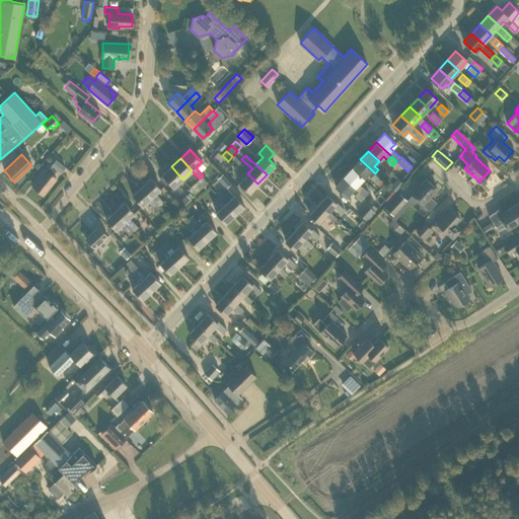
[(41,177),(33,188),(43,195),(56,178),(52,175),(57,169),(61,172),(65,167),(56,159),(47,170),(45,169),(40,176),(41,177)]
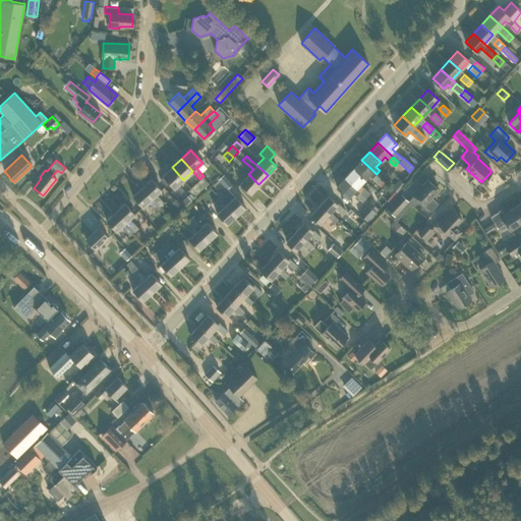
[(364,179),(368,174),(372,178),(377,174),(361,160),(353,169),(364,179)]
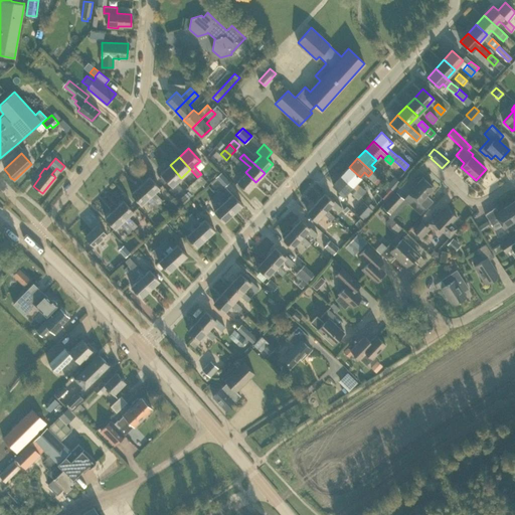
[(181,178),(170,165),(161,174),(172,186),(168,189),(173,194),(180,188),(176,182),(181,178)]
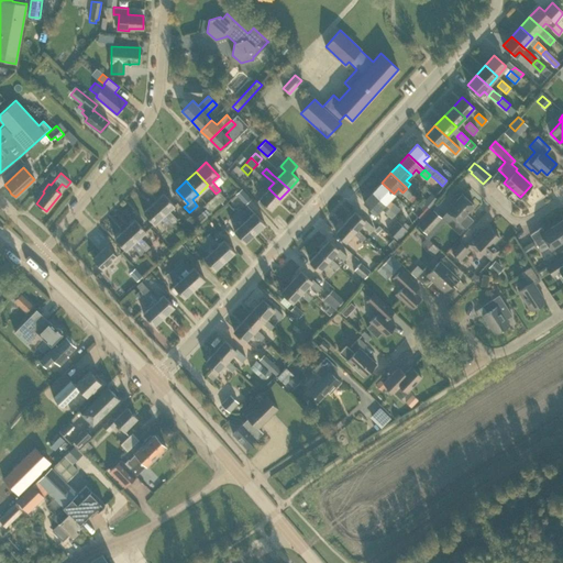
[(382,183),(373,191),(388,207),(393,202),(388,199),(394,194),(382,183)]
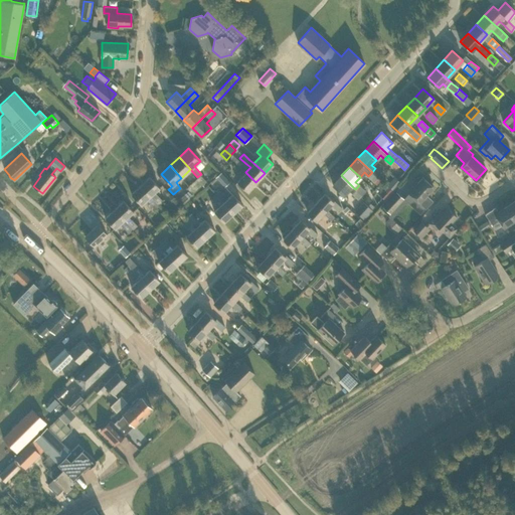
[(377,178),(381,174),(376,169),(375,168),(372,172),(377,178)]
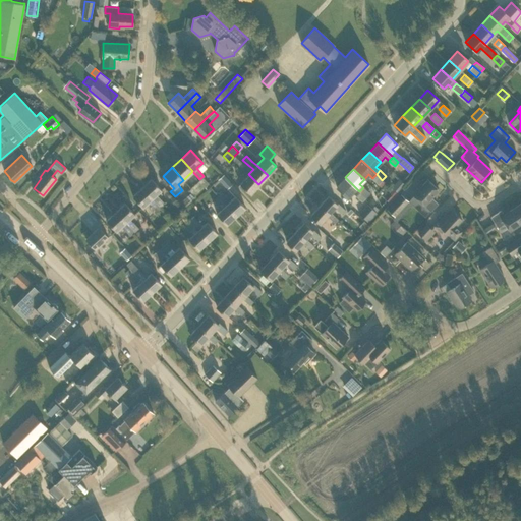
[(218,179),(227,188),(232,183),(223,174),(218,179)]
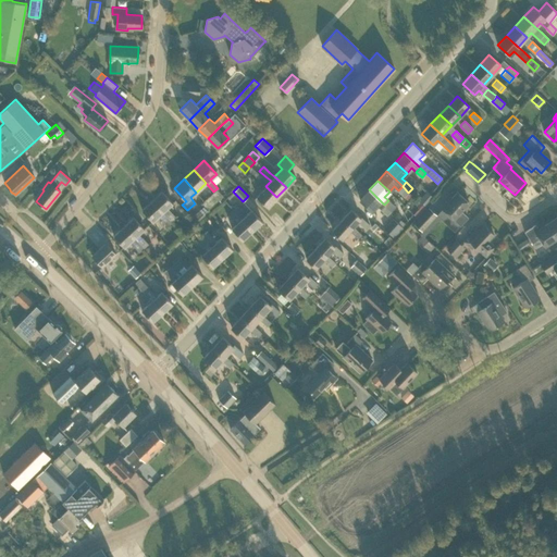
[(268,207),(276,197),(265,186),(256,197),(268,207)]
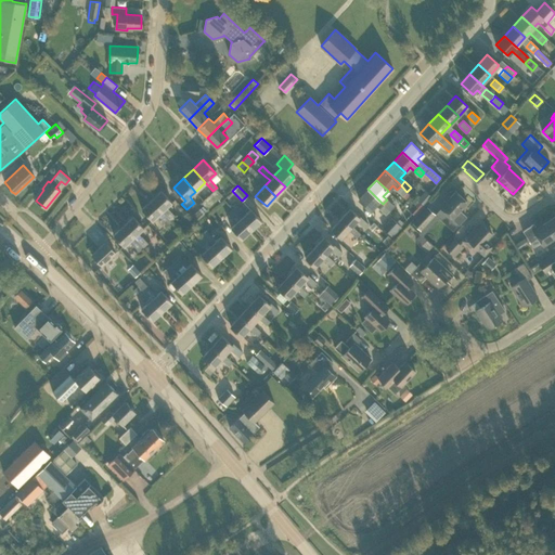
[(397,190),(403,195),(407,192),(401,185),(397,190)]
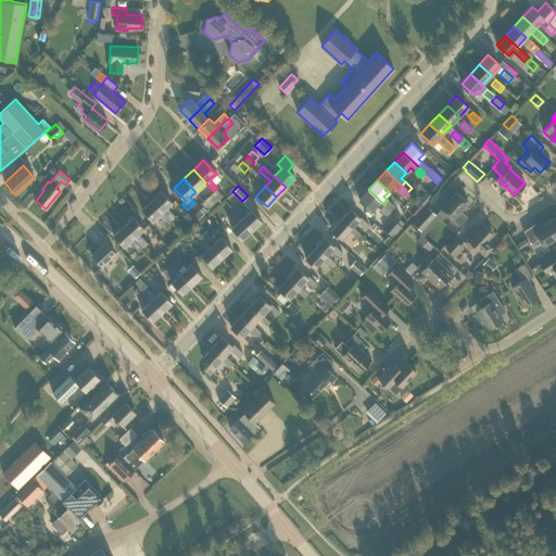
[(412,188),(407,192),(411,194),(413,197),(417,192),(412,188)]
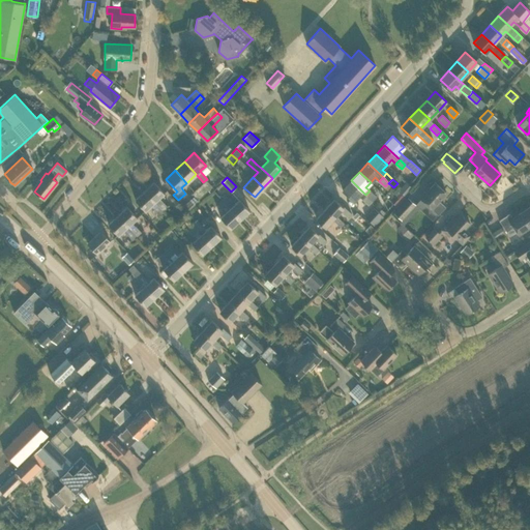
[(172,186),(167,180),(164,183),(169,188),(172,186)]
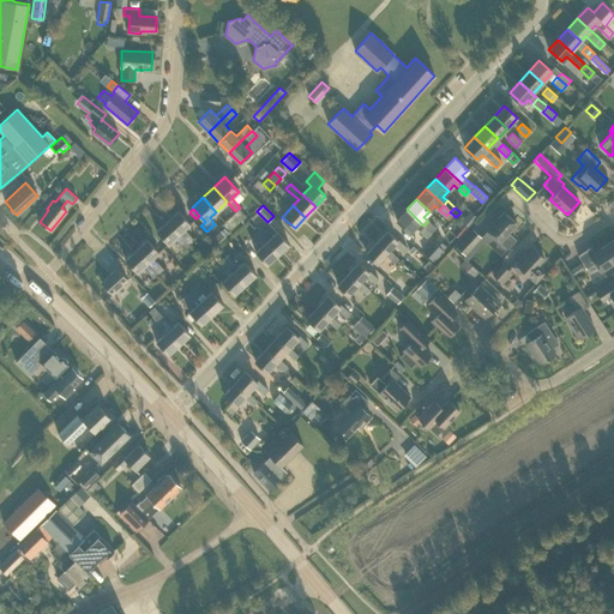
[(239,209),(234,214),(240,221),(246,216),(239,209)]
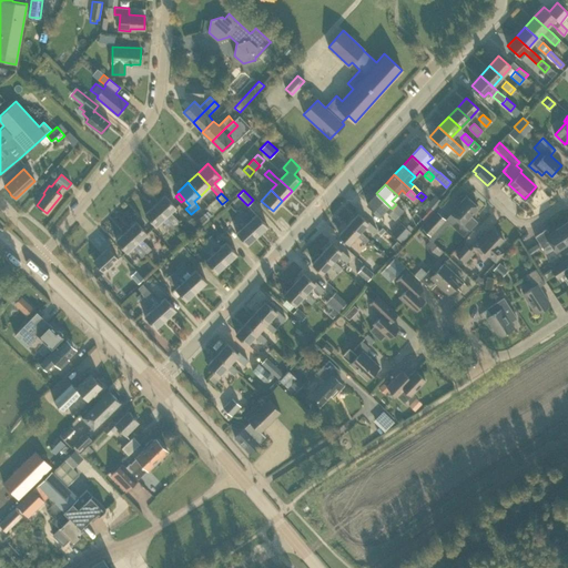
[(388,213),(392,209),(376,193),(367,203),(378,215),(384,210),(388,213)]
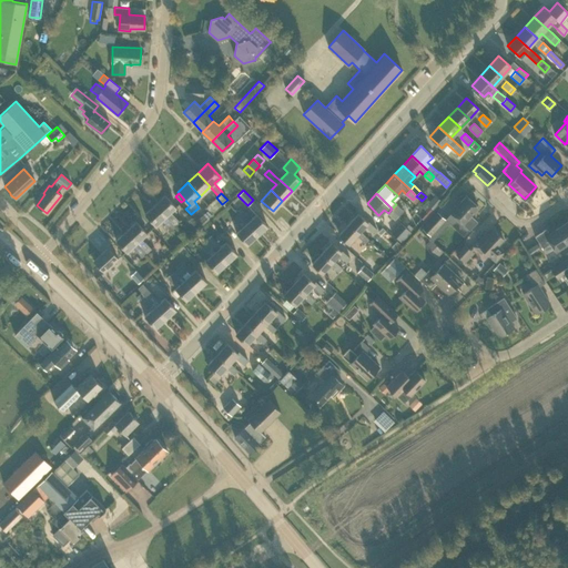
[(165,195),(155,204),(175,226),(180,222),(171,212),(175,206),(165,195)]
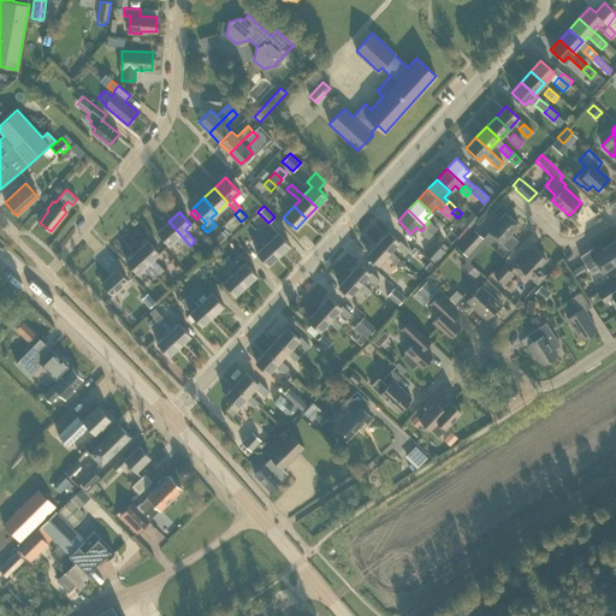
[(516,240),(510,234),(519,224),(505,212),(495,223),(493,221),(487,229),(509,249),(516,240)]
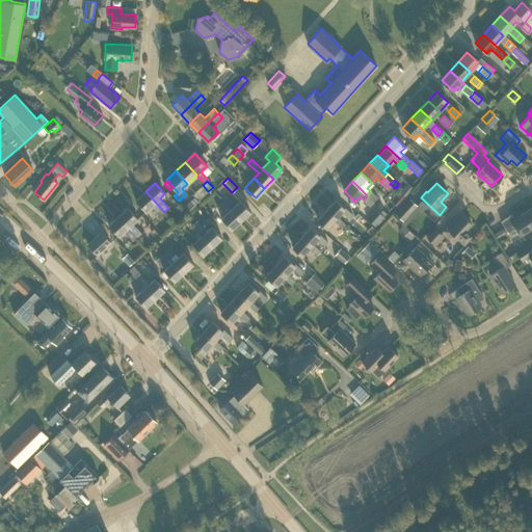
[(203,185),(196,190),(203,196),(208,191),(203,185)]
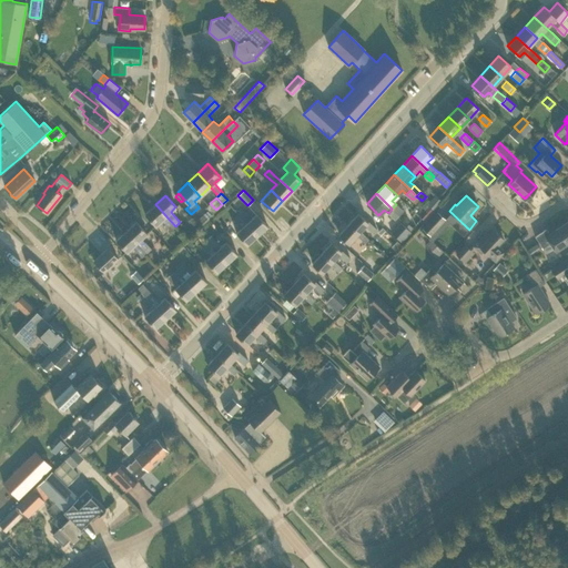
[(434,211),(437,206),(430,200),(426,204),(434,211)]
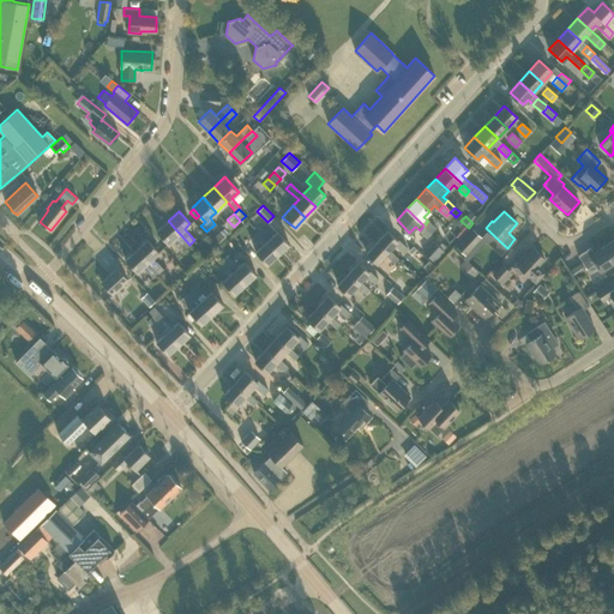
[(228,232),(234,227),(227,220),(222,224),(228,232)]
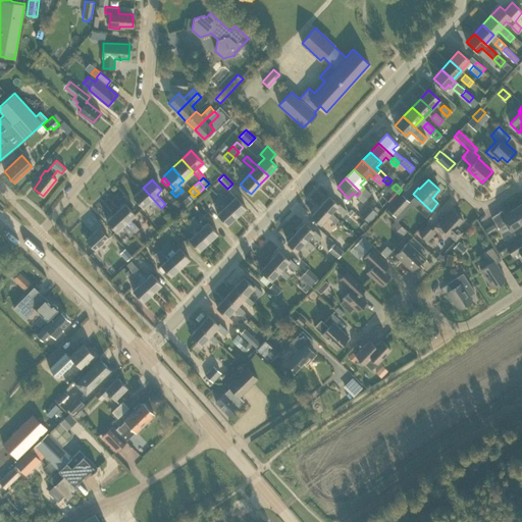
[(157,212),(161,208),(143,188),(133,197),(143,207),(148,202),(157,212)]
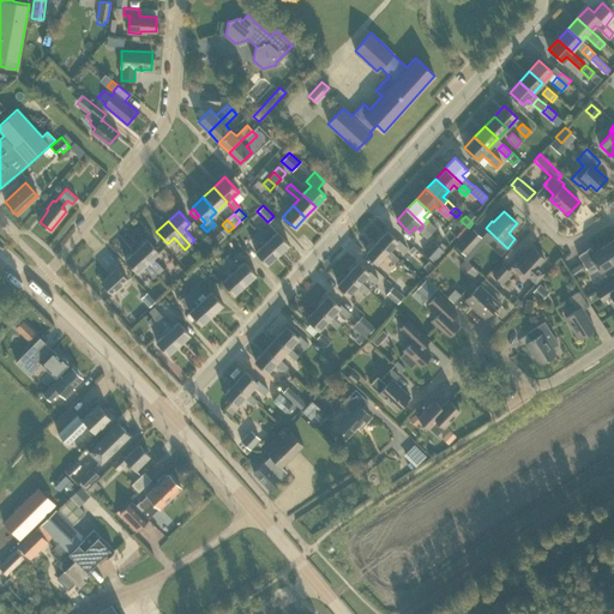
[(435,228),(428,221),(423,226),(431,233),(435,228)]
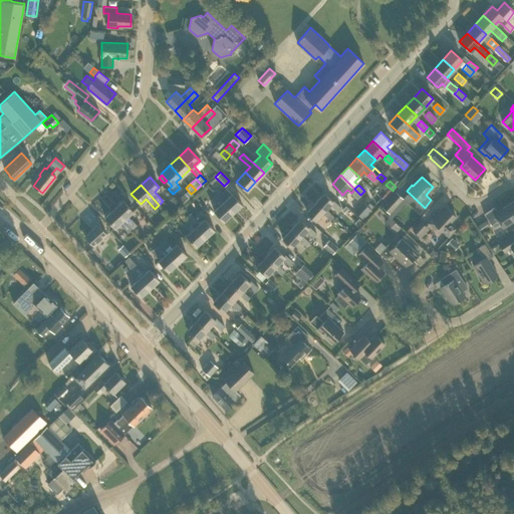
[(219,189),(215,193),(232,213),(242,204),(232,194),(227,198),(219,189)]
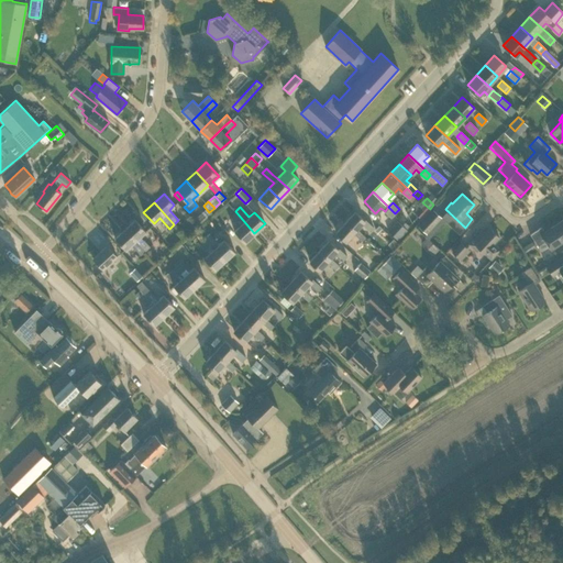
[(388,207),(385,211),(392,218),(395,213),(388,207)]
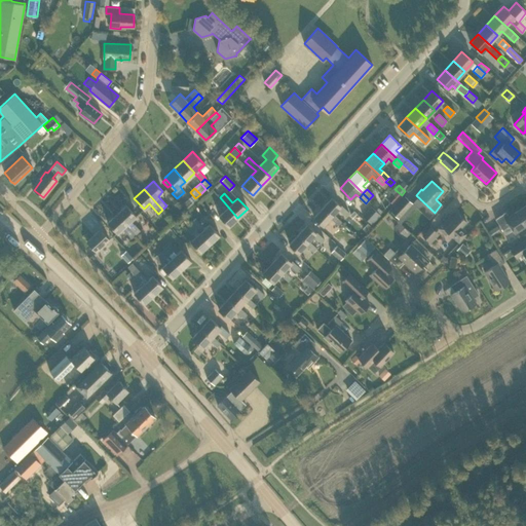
[(404,195),(390,211),(398,218),(412,202),(404,195)]
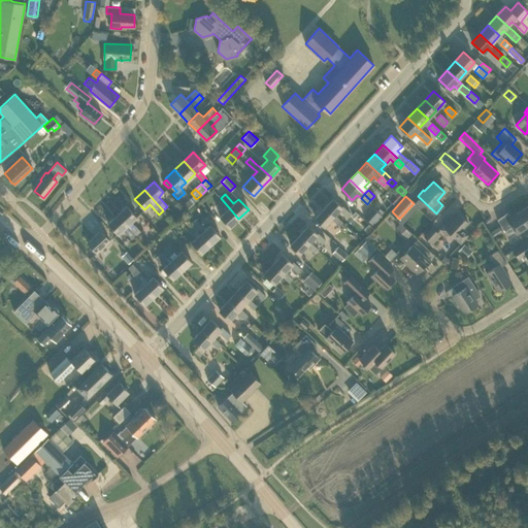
[(238,219),(221,198),(216,202),(225,211),(219,217),(229,227),(238,219)]
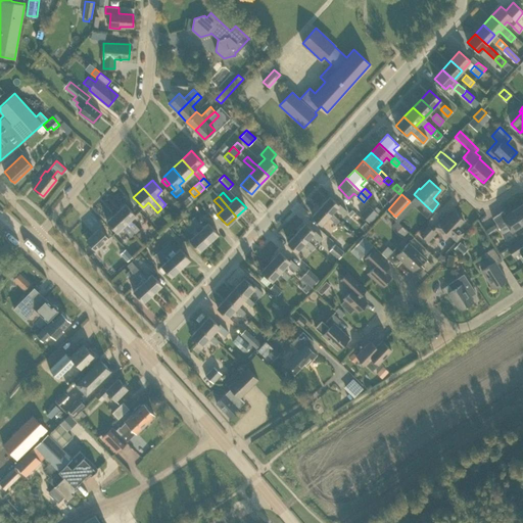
[(322,205),(331,214),(331,212),(336,207),(343,215),(346,210),(339,203),(338,204),(329,196),(322,205)]
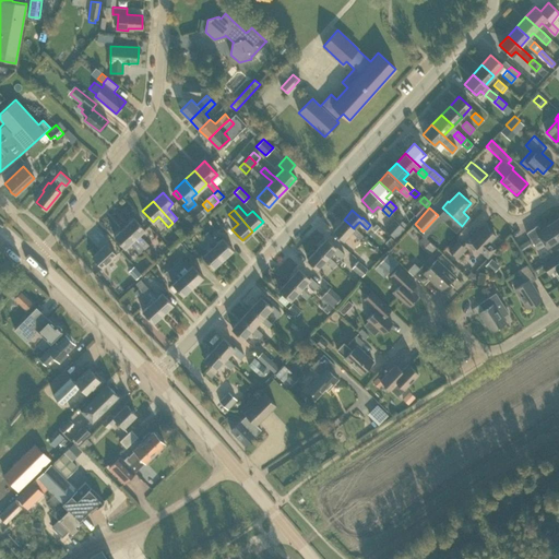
[(125,227),(144,249),(149,245),(139,234),(144,229),(134,217),(125,227)]
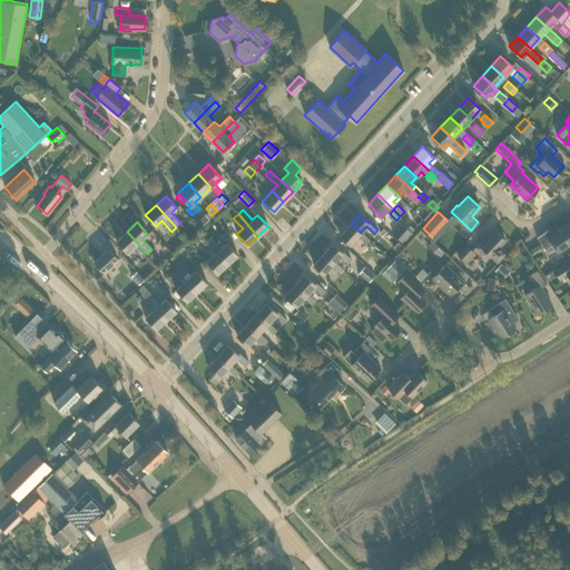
[(537,237),(548,253),(554,248),(558,253),(569,244),(569,222),(551,235),(548,229),(537,237)]
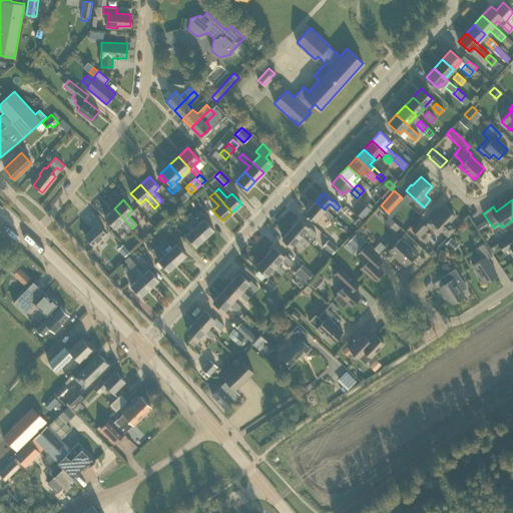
[(325,209),(316,201),(306,211),(315,219),(322,212),(329,218),(333,215),(325,208),(325,209)]
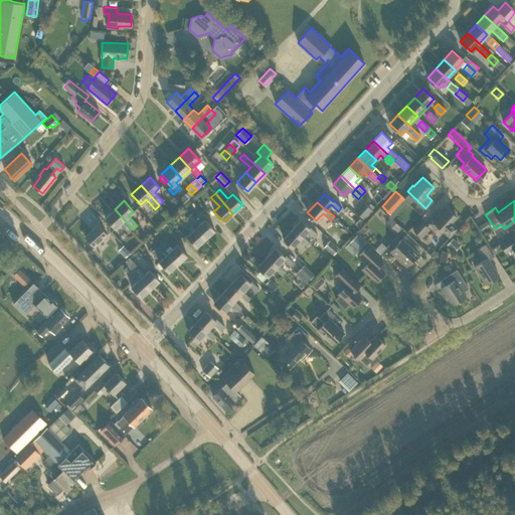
[(364,219),(372,211),(363,202),(354,210),(364,219)]
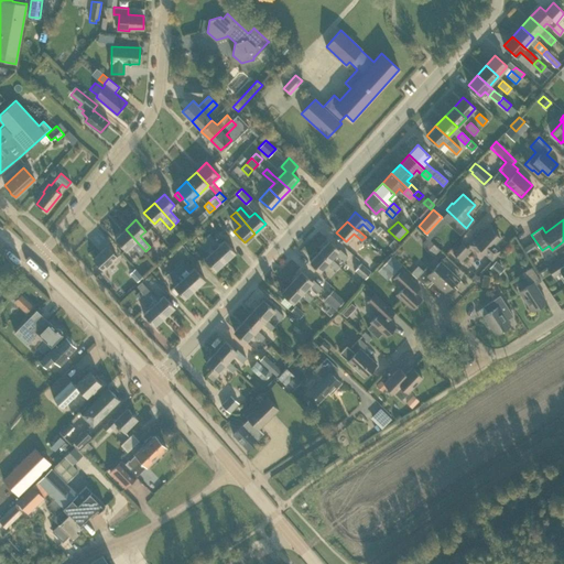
[(494,243),(500,237),(490,228),(485,234),(481,231),(469,245),(477,251),(479,248),(491,259),(500,249),(494,243)]
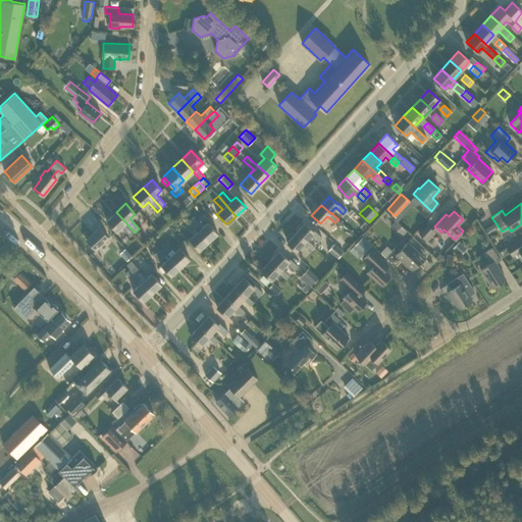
[(131,237),(135,232),(116,212),(106,220),(116,231),(121,226),(131,237)]
